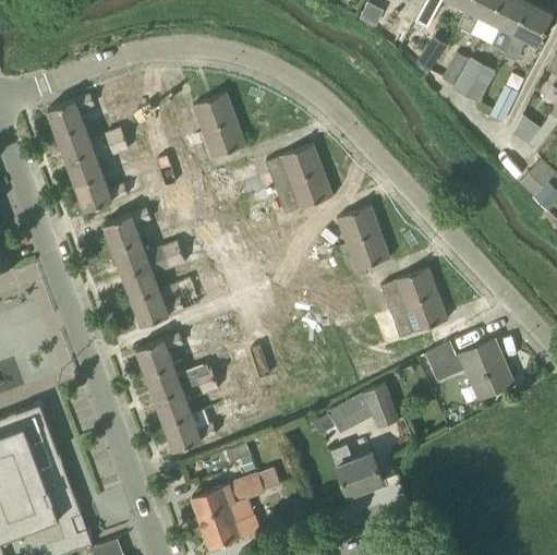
[(470,0),(467,9),(458,26),(470,33),(480,15),(489,21),(499,0),(470,0)]
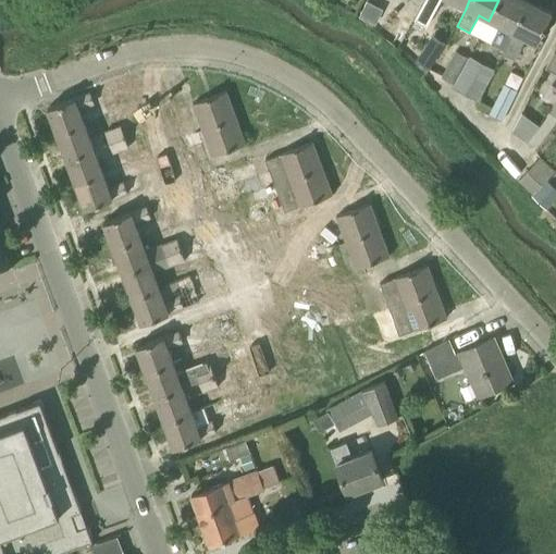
[(504,50),(504,49),(511,33),(527,2),(521,0),(498,0),(489,21),(499,26),(491,44),(504,50)]
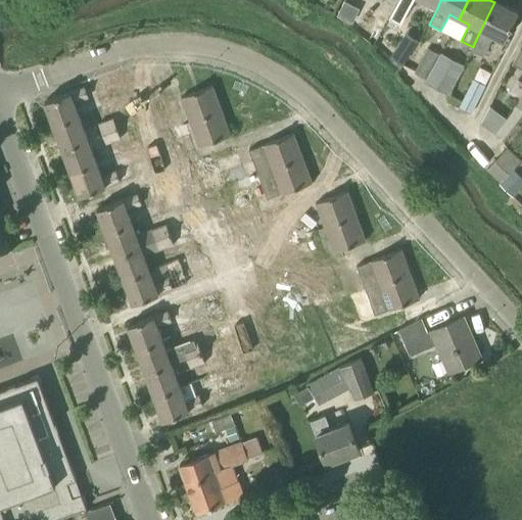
[(492,37),(503,42),(517,14),(494,2),(480,31),(473,46),(485,52),(492,37)]
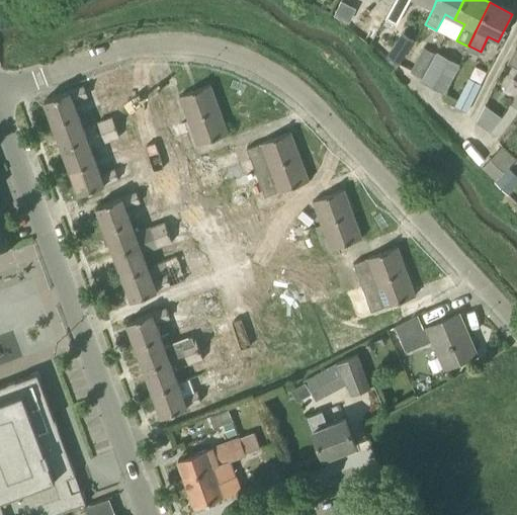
[(396,26),(403,13),(391,7),(384,19),(396,26)]
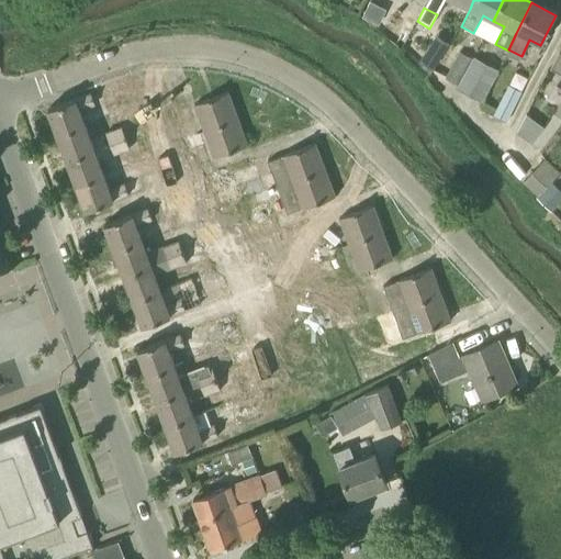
[(560,53),(559,52),(550,69),(560,75),(560,53)]
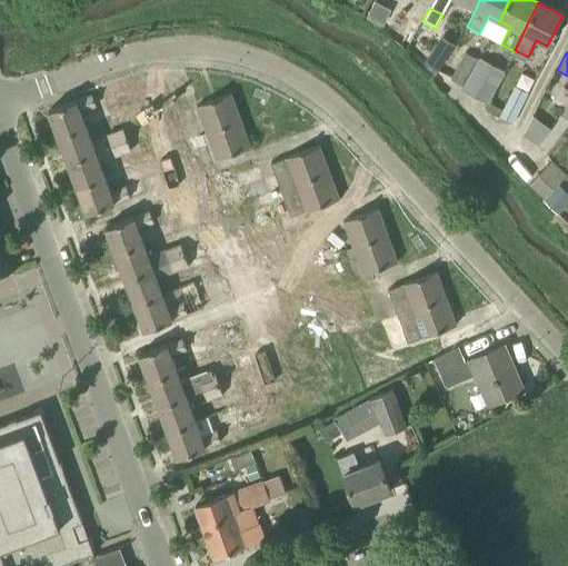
[(464,88),(477,61),(464,55),(450,81),(464,88)]
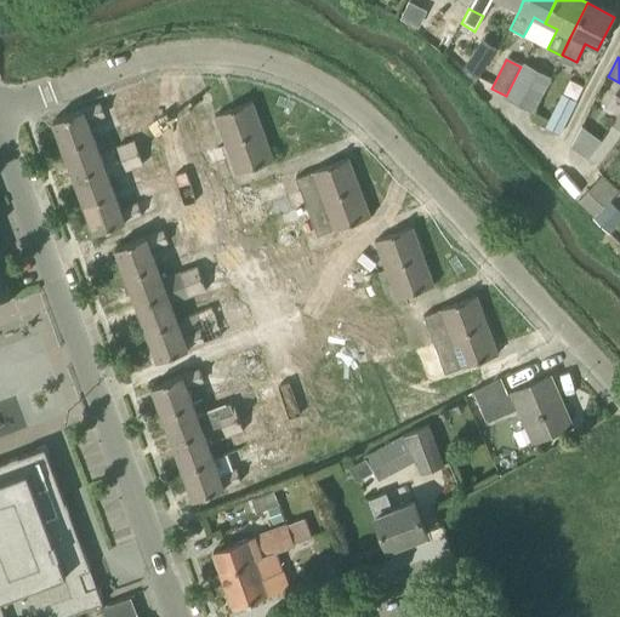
[(212,93),(183,104),(202,153),(229,143),(212,93)]
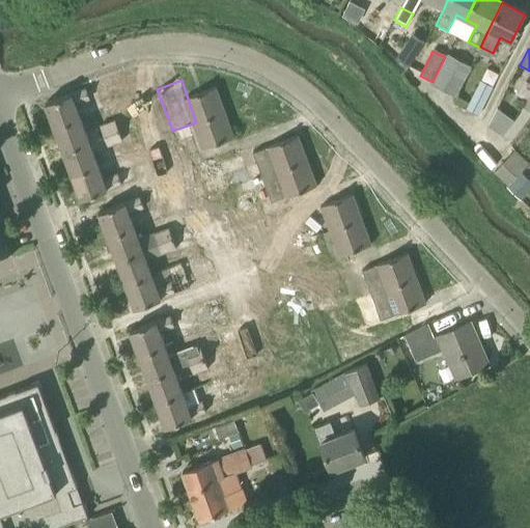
[(478,117),(492,88),(491,88),(480,82),(469,104),(457,99),(454,105),(478,117)]
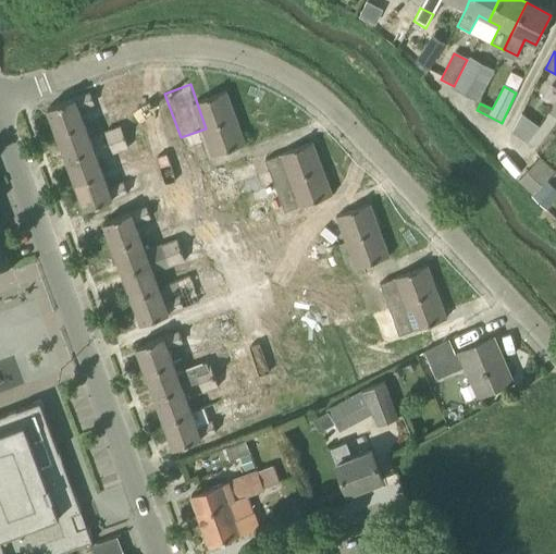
[(134,114),(125,117),(131,132),(139,128),(134,114)]
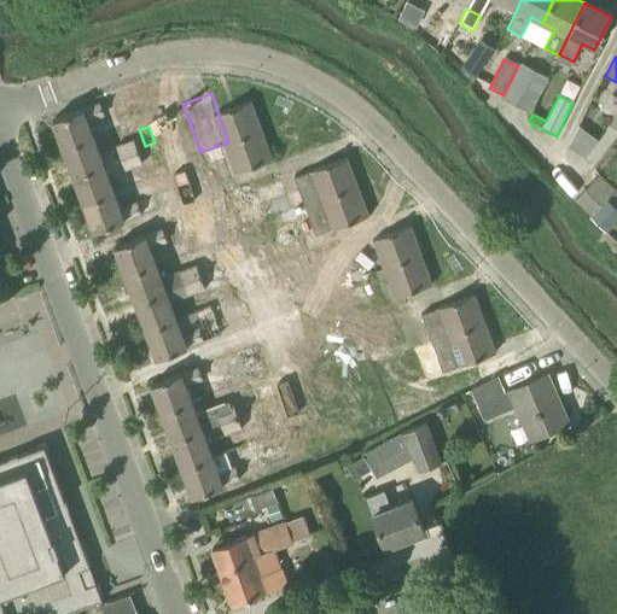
[(580,157),(592,139),(575,128),(563,145),(580,157)]
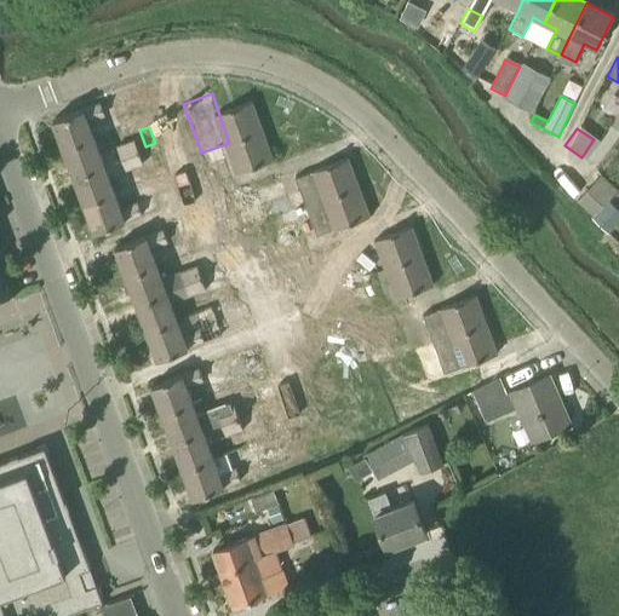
[(103,133),(66,148),(75,172),(113,157),(103,133)]
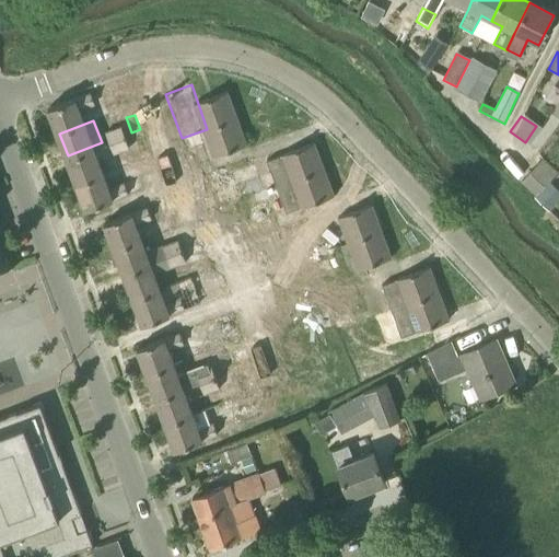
[(143,137),(135,140),(140,155),(149,152),(143,137)]
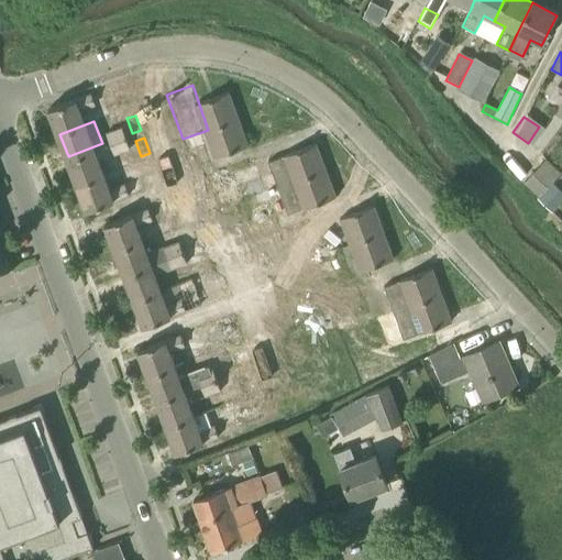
[(289,139),(244,154),(254,180),(298,164),(289,139)]
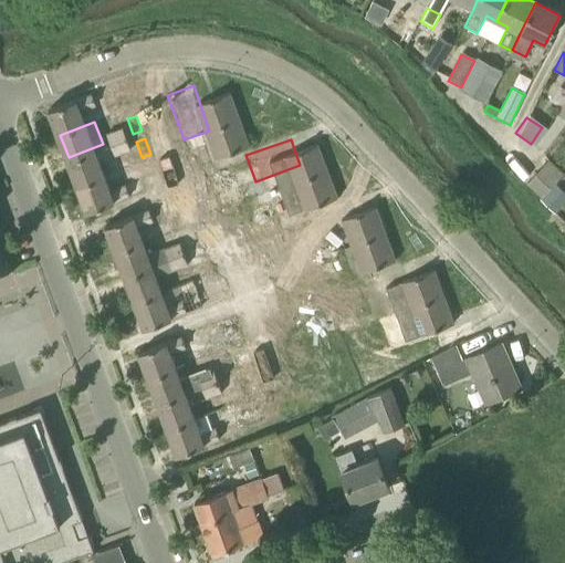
[(103,144),(69,157),(77,179),(111,167),(103,144)]
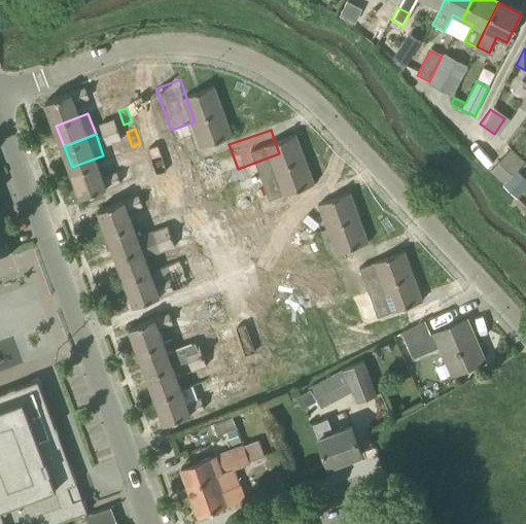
[(190,141),(176,146),(179,153),(194,148),(194,147),(190,141)]
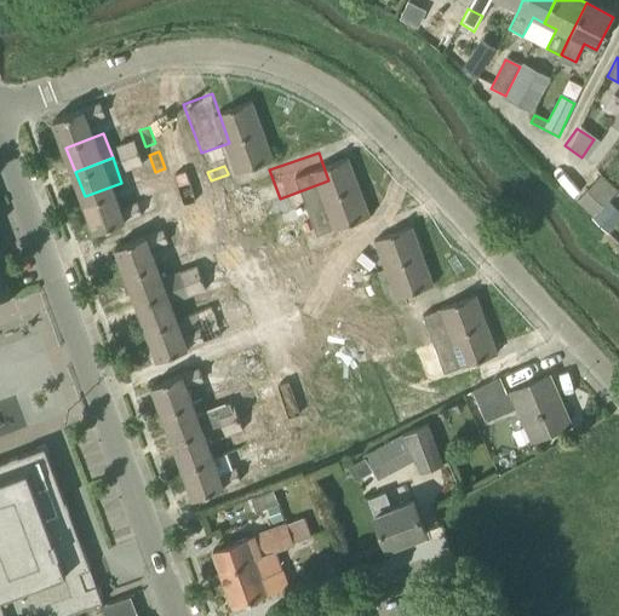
[(165,168),(155,172),(161,188),(171,184),(165,168)]
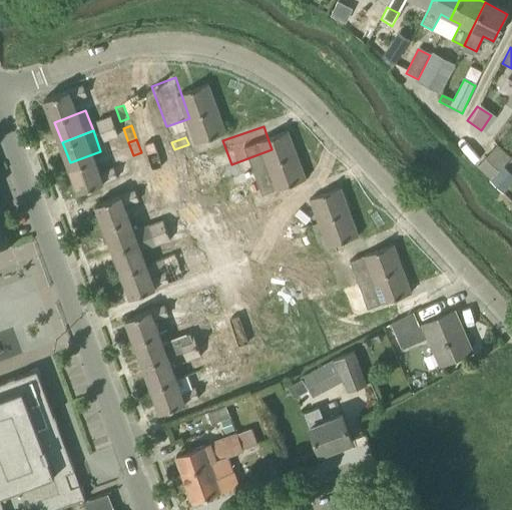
[(158,147),(160,154),(174,149),(171,142),(158,147)]
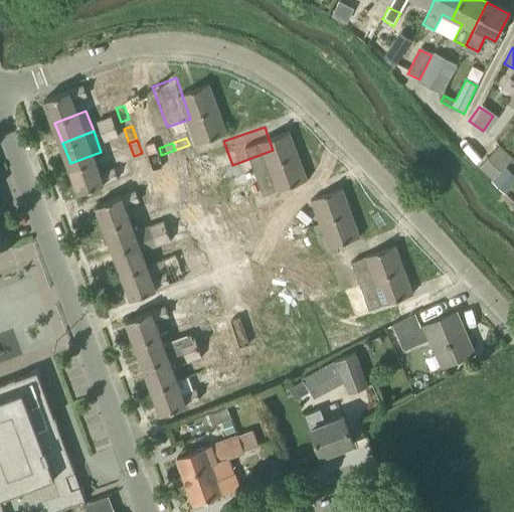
[(494,145),(475,166),(491,179),(509,158),(494,145)]
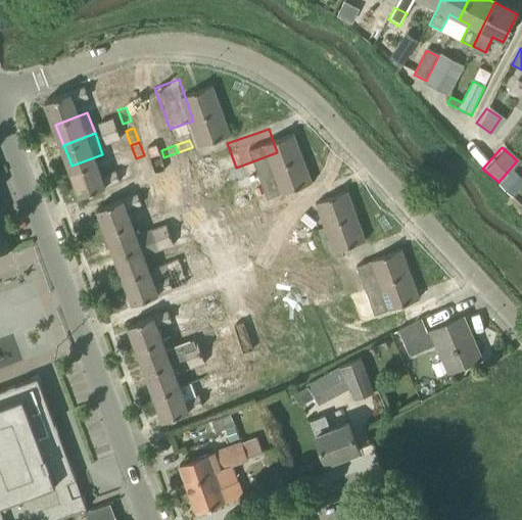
[(277,152),(236,168),(244,191),(286,177),(277,152)]
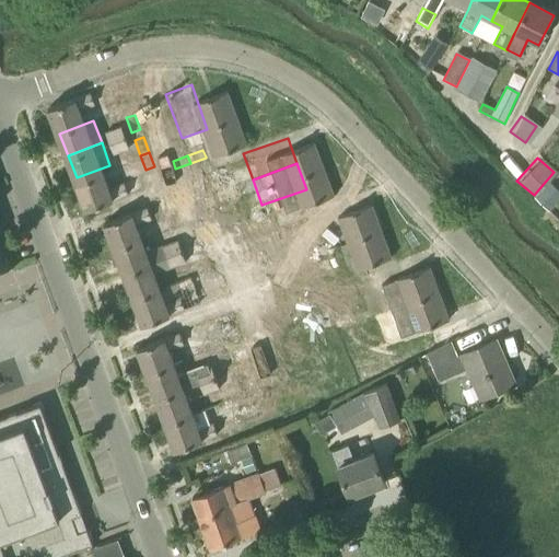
[(109,165),(77,177),(84,199),(118,187),(109,165)]
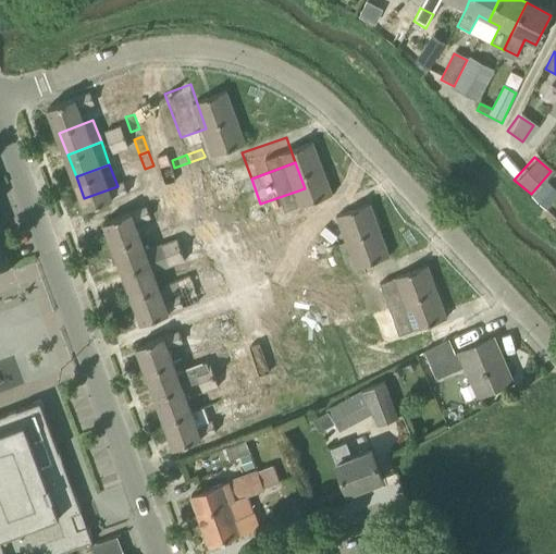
[(218,174),(209,177),(214,192),(223,188),(218,174)]
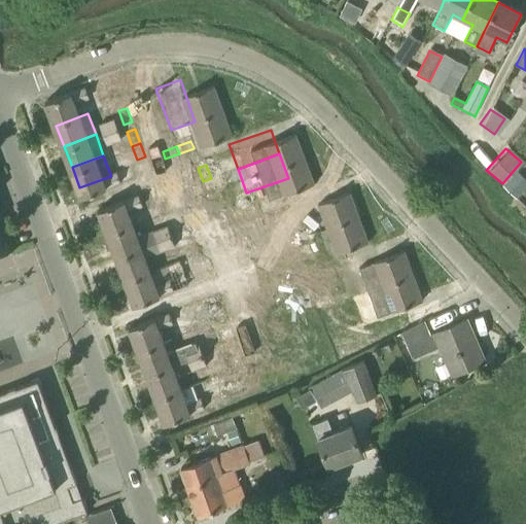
[(525,189),(525,186),(514,174),(503,185),(501,187),(515,201),(525,189)]
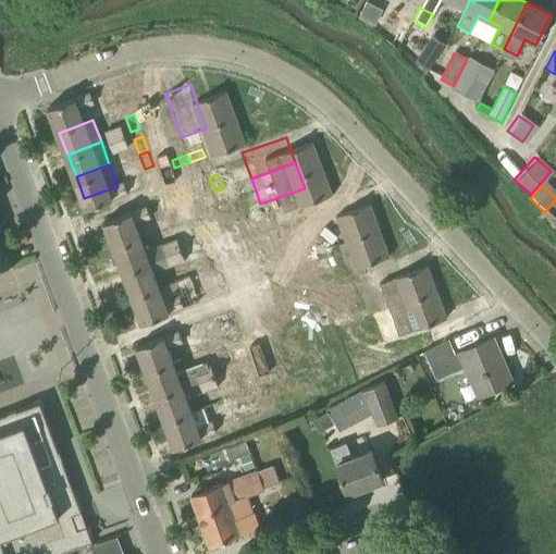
[(223,188),(214,192),(220,207),(229,204),(223,188)]
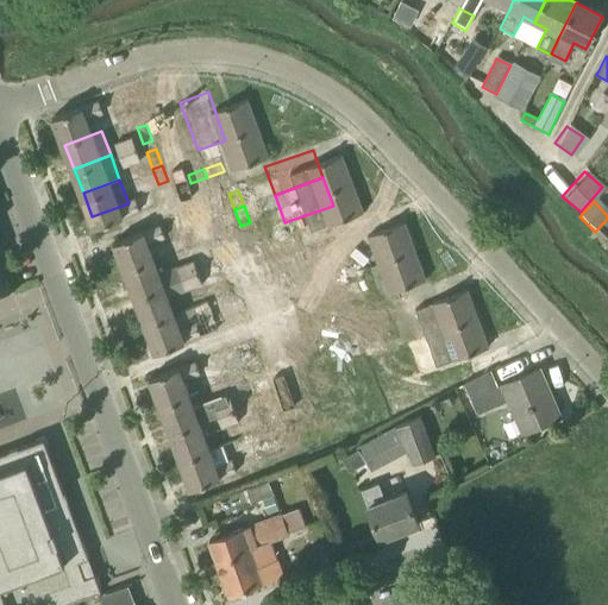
[(333,206),(284,222),(294,251),(343,233),(333,206)]
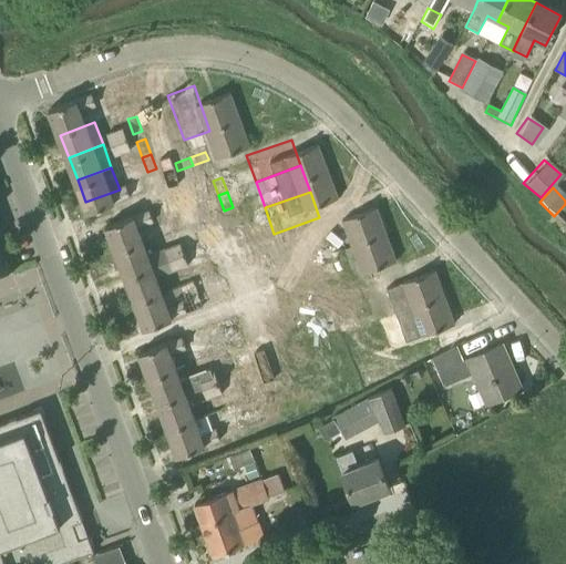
[(145,205),(129,211),(135,228),(152,222),(145,205)]
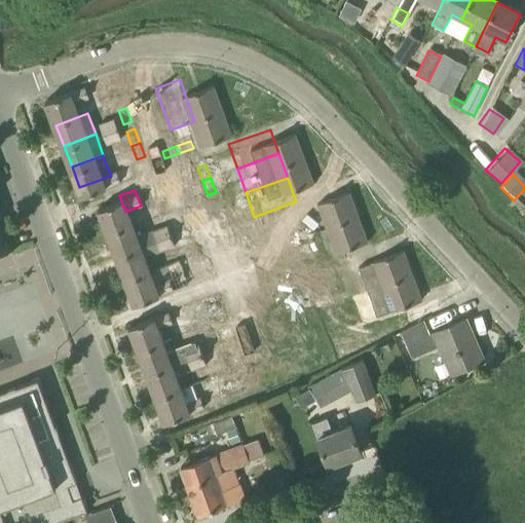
[(226,199),(212,204),(215,213),(229,208),(226,199)]
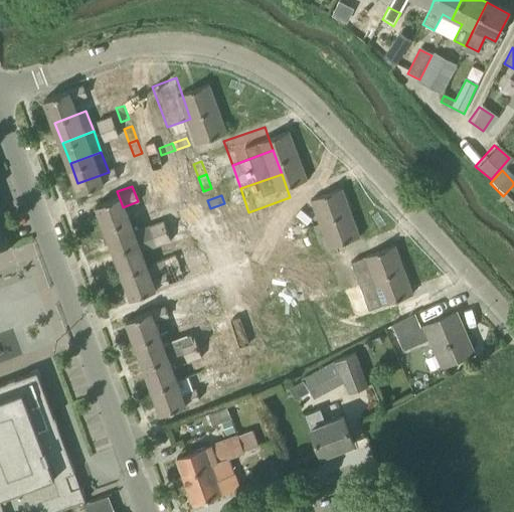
[(176,204),(156,212),(168,242),(188,234),(176,204)]
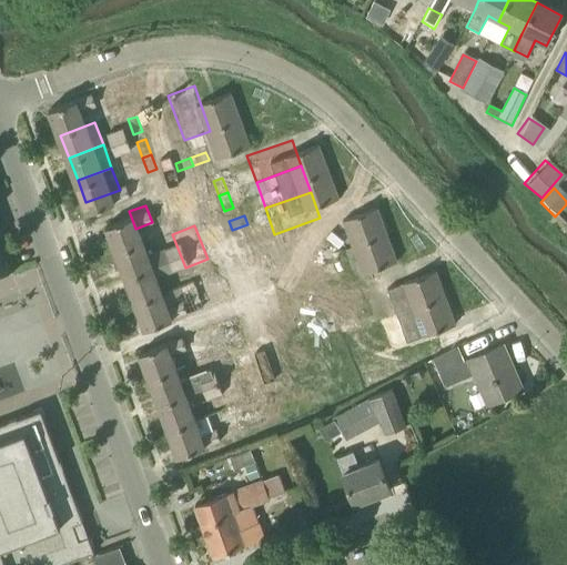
[(172,234),(150,242),(163,276),(185,268),(172,234)]
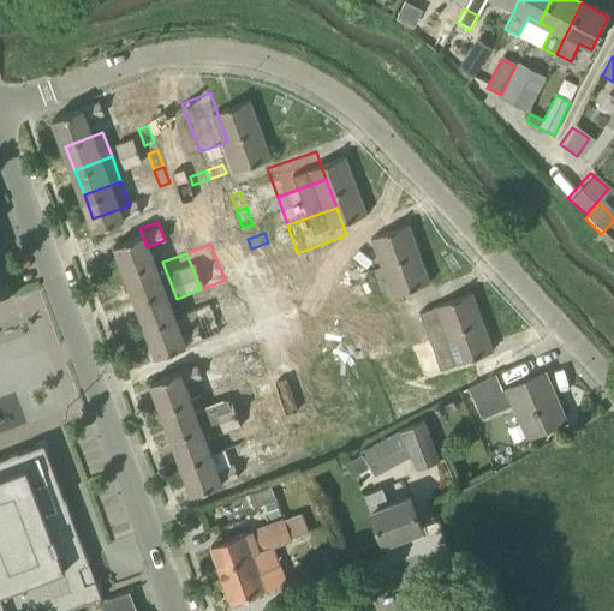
[(445,259),(395,276),(405,304),(454,287),(445,259)]
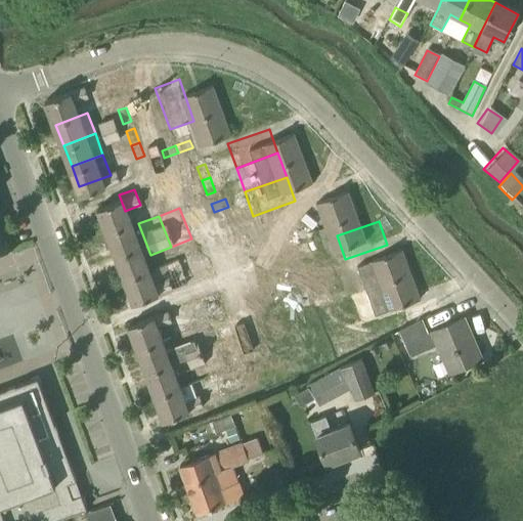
[(138,223),(118,231),(130,263),(150,255),(138,223)]
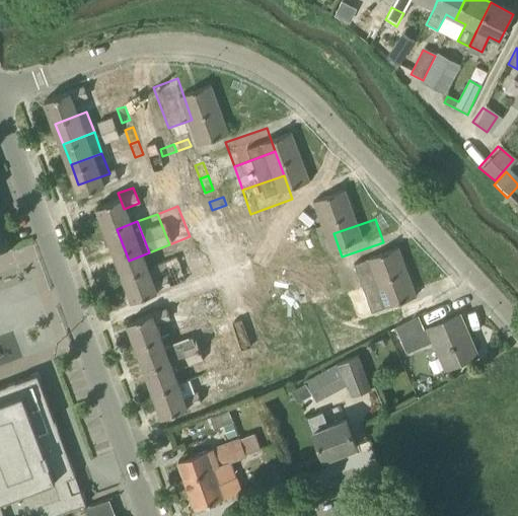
[(383,242),(342,256),(351,281),(391,266),(383,242)]
